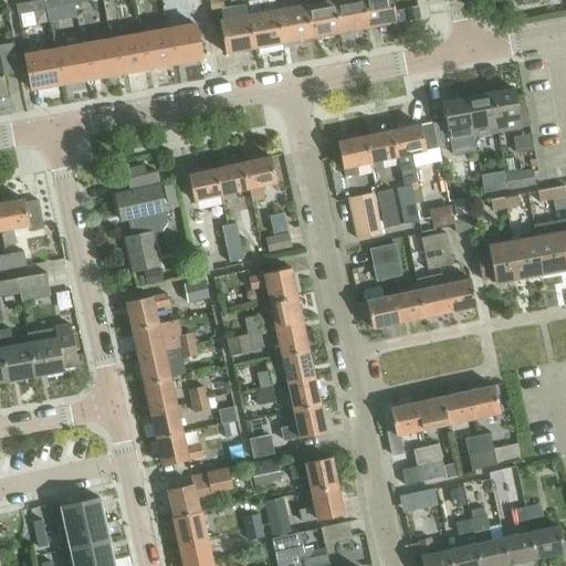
[(48,0),(44,0),(17,4),(18,14),(50,9),(48,0)]
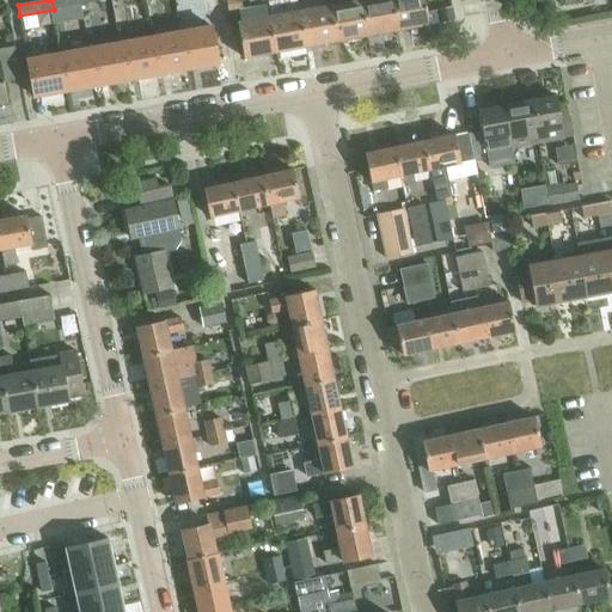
[(239,0),(225,0),(227,16),(243,13),(239,0)]
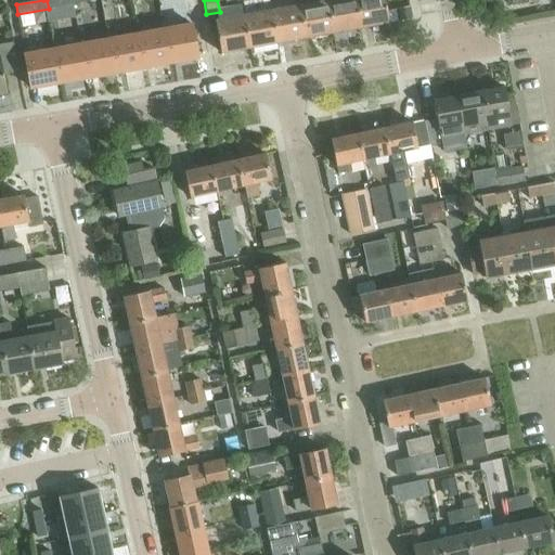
[(299,5),(305,37),(333,33),(326,0),(299,5)]
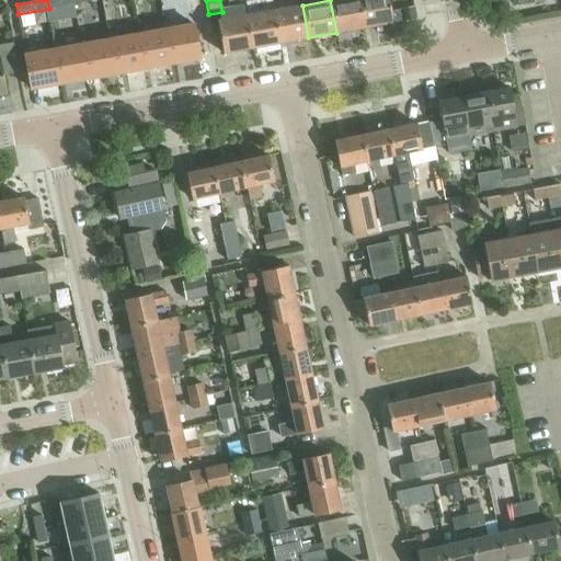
[(332,0),(330,0),(336,33),(364,27),(358,0),(332,0)]
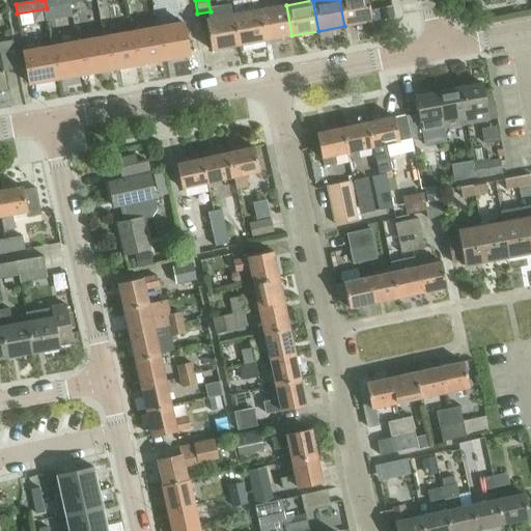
[(339,0),(344,26),(371,21),(367,0),(339,0)]
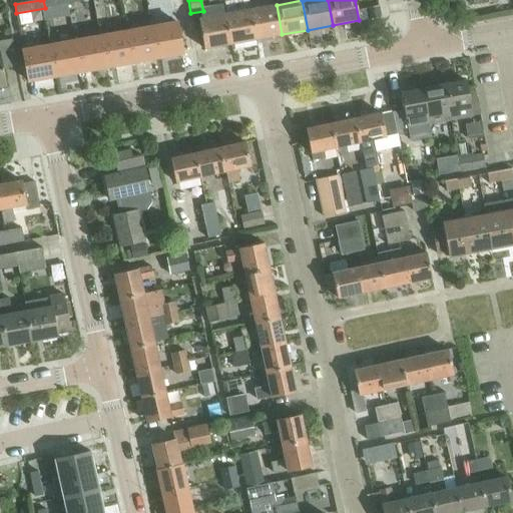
[(119,4),(113,6),(117,26),(123,25),(119,4)]
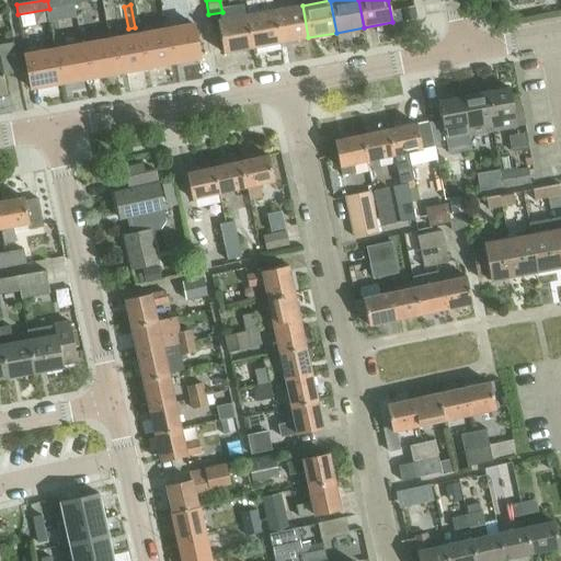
[(277,10),(284,43),(308,37),(302,6),(277,10)]
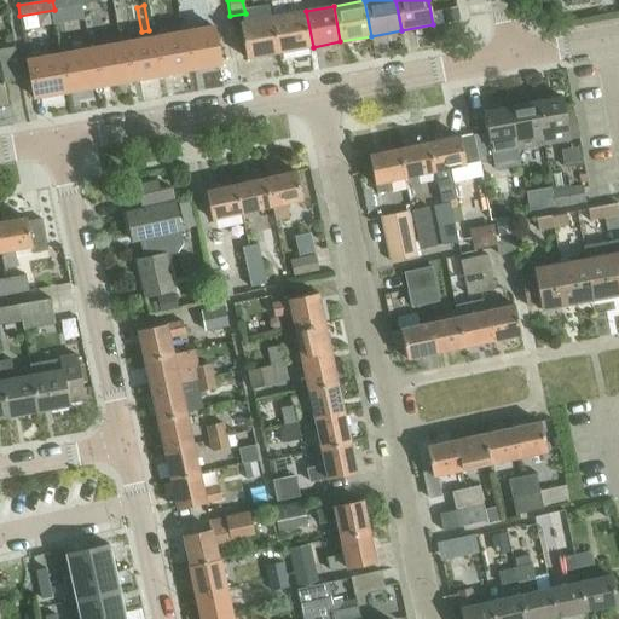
[(457,9),(441,11),(444,23),(458,21),(457,9)]
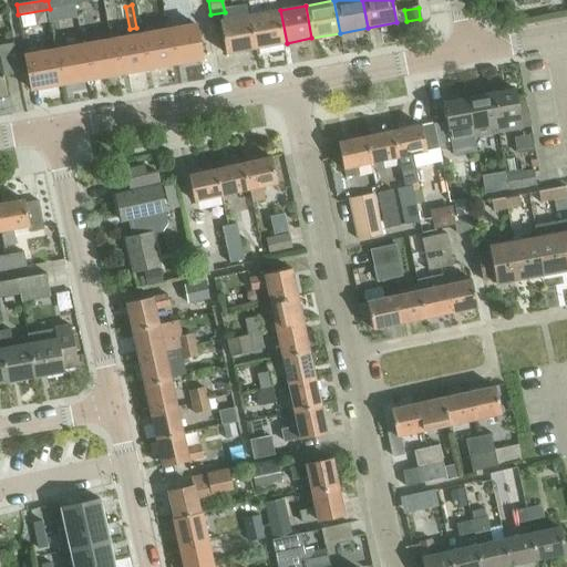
[(250,17),(256,49),(287,43),(280,10),(250,17)]
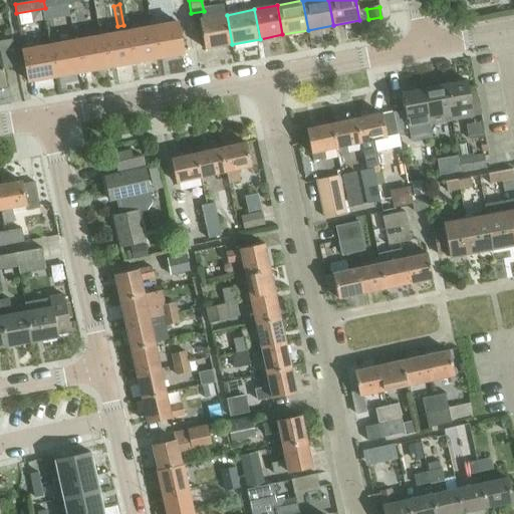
[(205,49),(232,44),(227,15),(200,20),(205,49)]
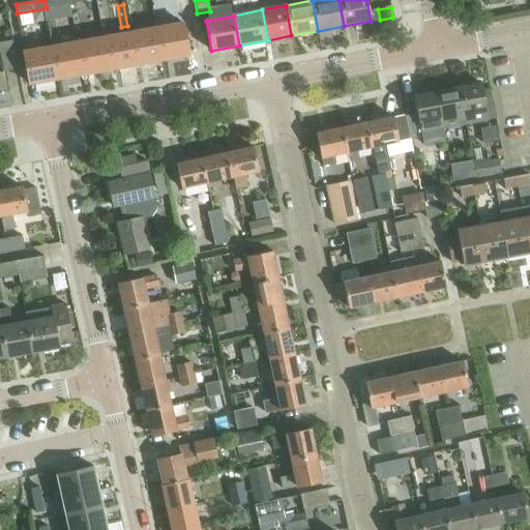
[(183,24),(158,28),(166,58),(188,55),(183,24)]
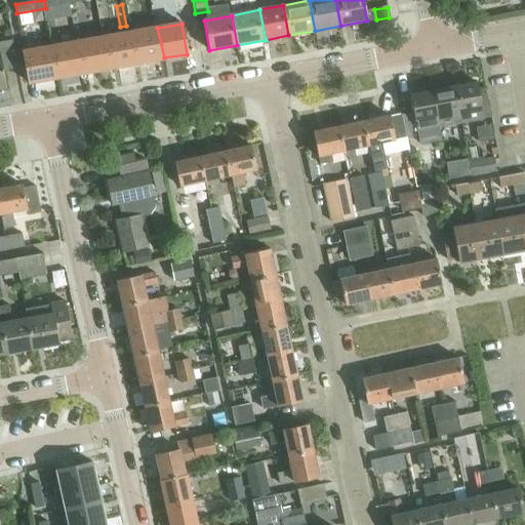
[(157,28),(133,32),(142,62),(164,57),(157,28)]
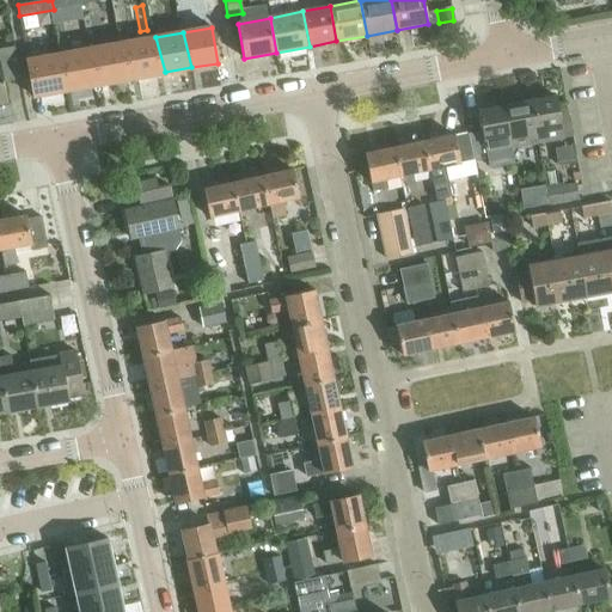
[(155,37),(124,43),(134,78),(165,72),(155,37)]
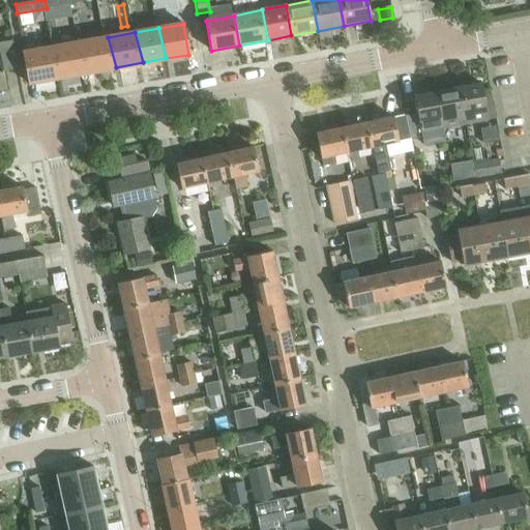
[(108,37),(83,42),(89,72),(116,67),(108,37)]
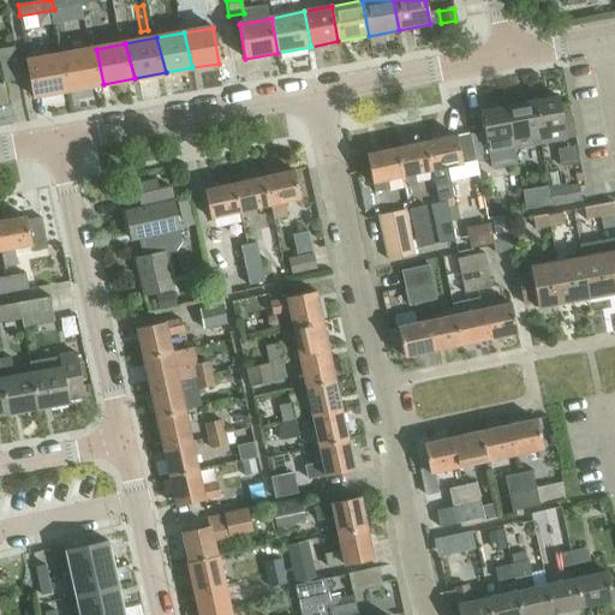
[(0,102),(7,102),(4,83),(21,81),(15,47),(0,49),(0,102)]
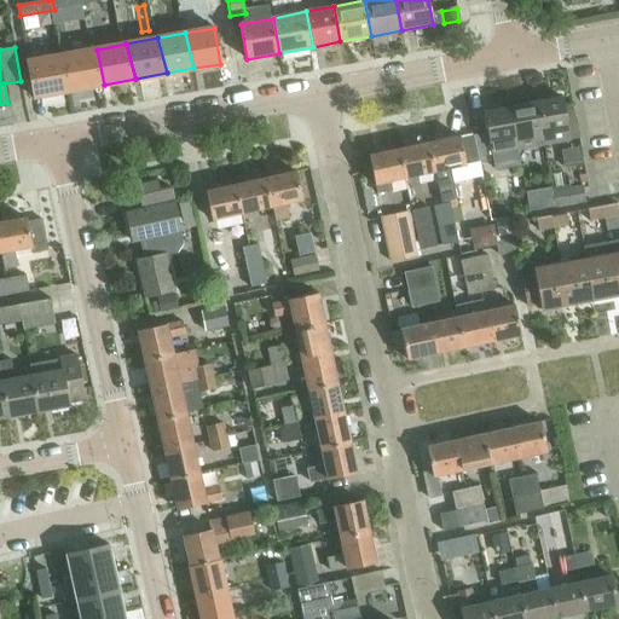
[(97,50),(63,56),(68,91),(104,85),(97,50)]
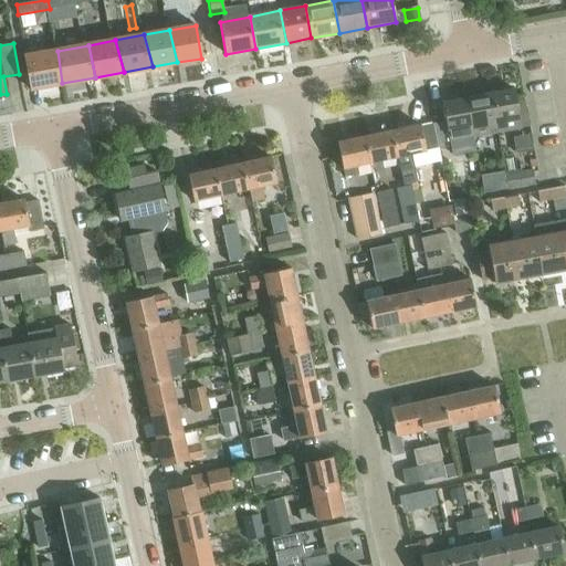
[(58,51),(24,56),(31,88),(62,83),(58,51)]
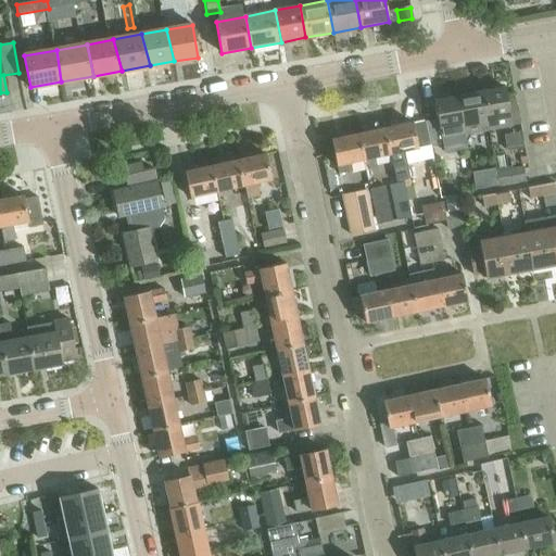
[(482,91),(490,130),(512,126),(505,88),(482,91)]
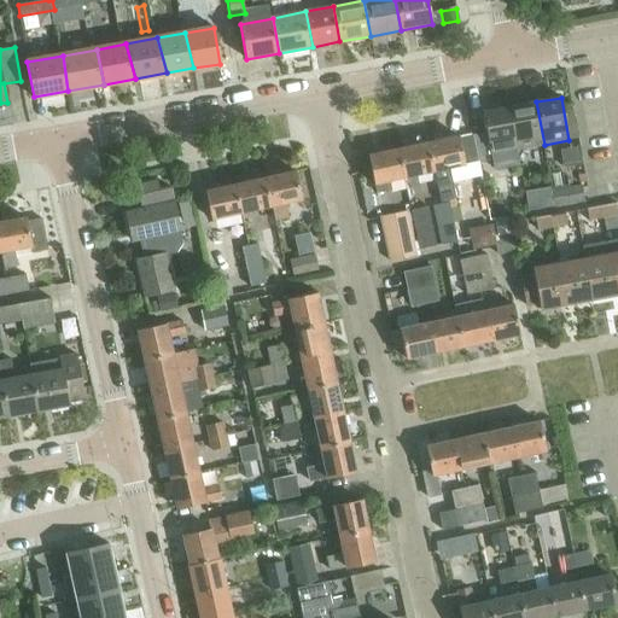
[(508,108),(517,150),(544,145),(536,101),(508,108)]
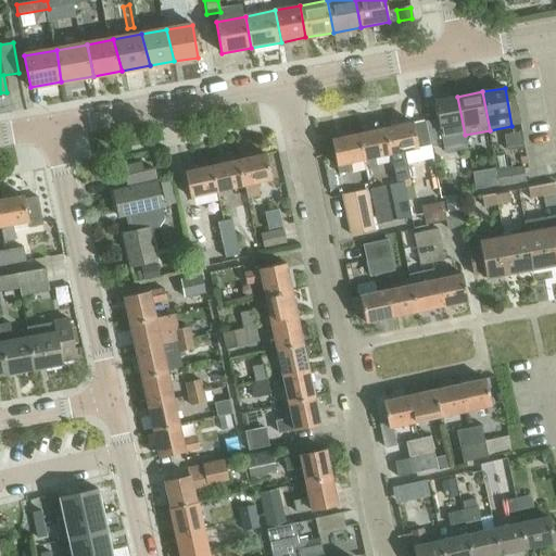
[(441,139),(465,135),(457,97),(434,101),(441,139)]
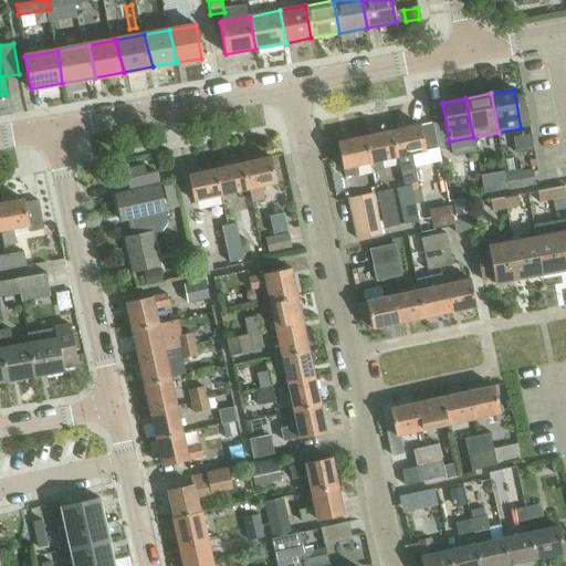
[(391,130),(397,158),(404,185),(418,182),(415,168),(441,161),(432,124),(420,126),(420,125),(391,130)]
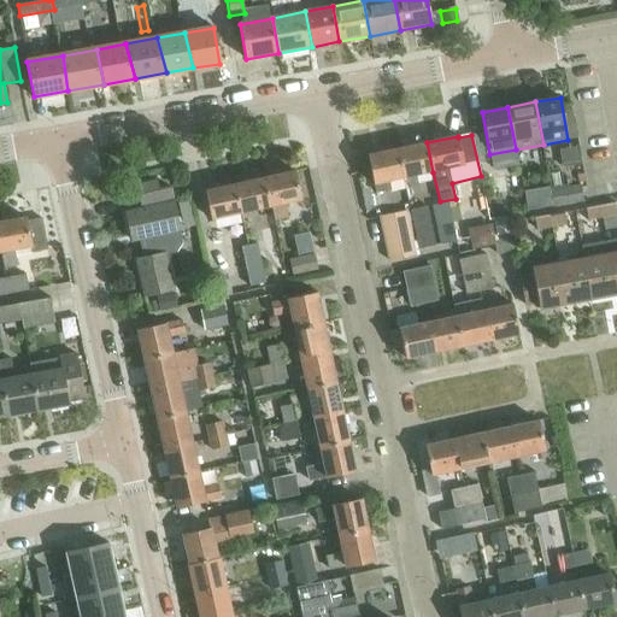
[(399,150),(406,178),(433,172),(427,142),(399,150)]
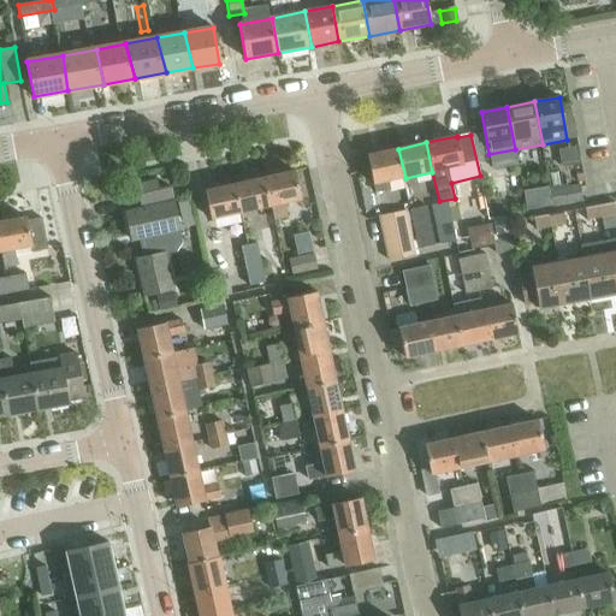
[(367,155),(375,193),(386,190),(385,182),(406,178),(398,149),(367,155)]
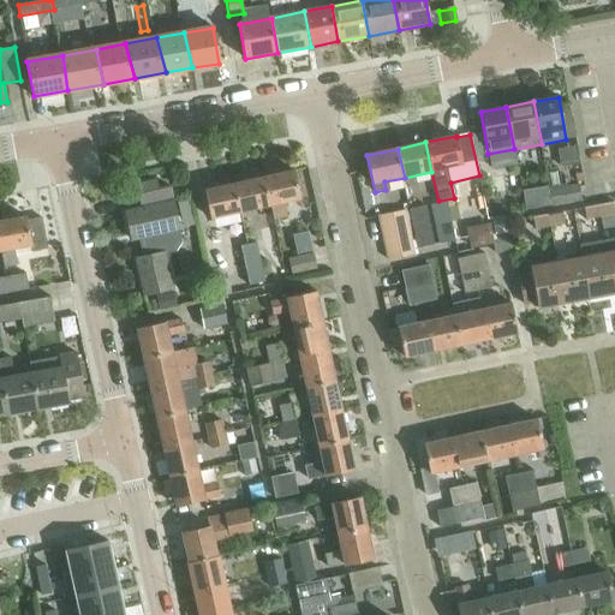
[(263,177),(269,206),(270,206),(274,221),(287,218),(284,202),(300,198),(294,169),(263,177)]
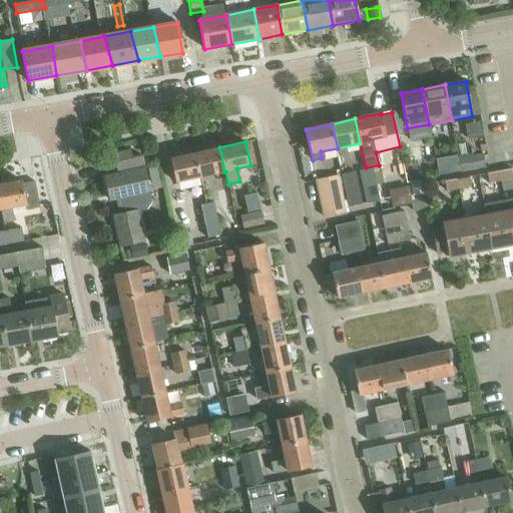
[(195,152),(200,176),(224,171),(219,147),(195,152)]
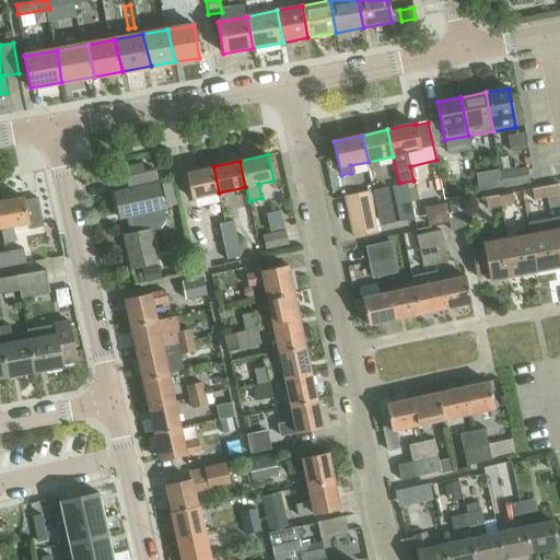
[(131,189),(114,193),(120,219),(127,217),(129,225),(131,234),(125,235),(132,268),(158,263),(150,230),(143,231),(141,222),(139,214),(162,209),(156,183),(155,183),(155,181),(158,181),(155,170),(144,172),(142,163),(124,168),(128,187),(130,187),(131,189)]
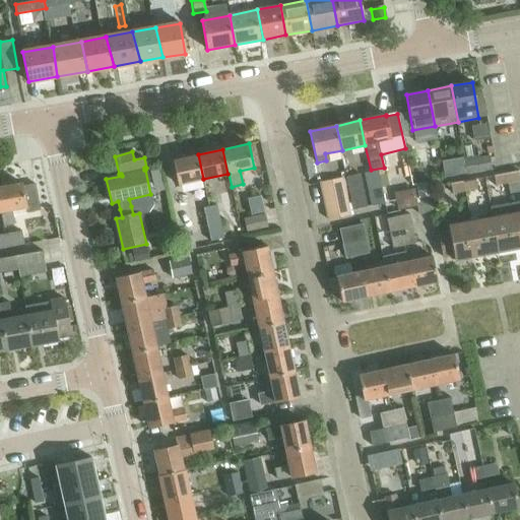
[(178,185),(203,179),(198,154),(173,160),(178,185)]
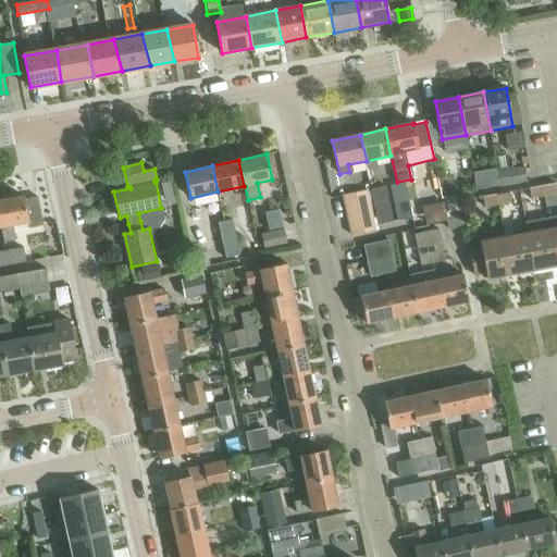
[(497,173),(499,186),(527,182),(523,168),(497,173)]
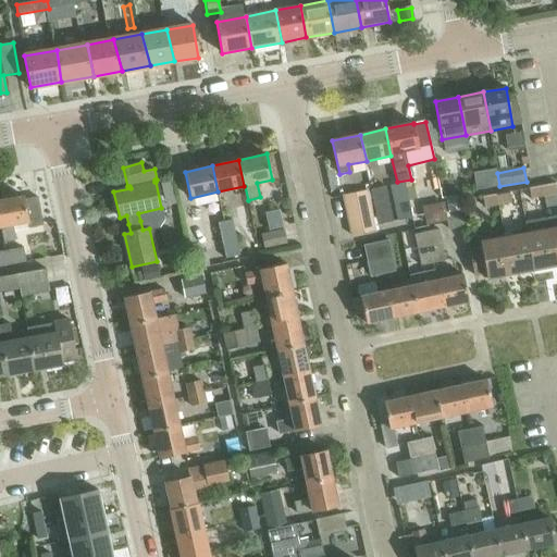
[(391,185),(395,203),(409,200),(405,182),(391,185)]
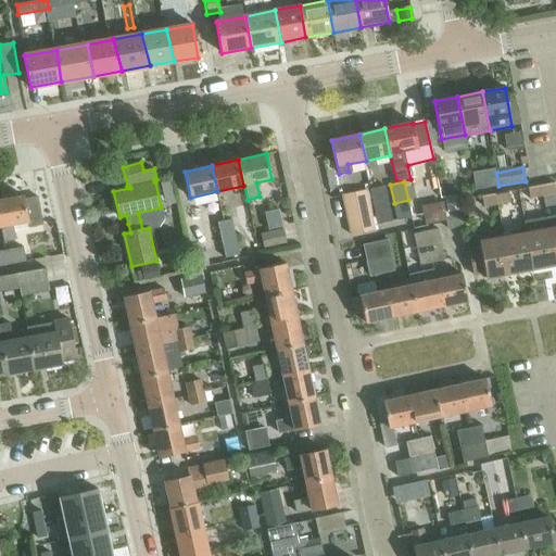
[(541,186),(543,197),(555,193),(555,190),(555,182),(541,186)]
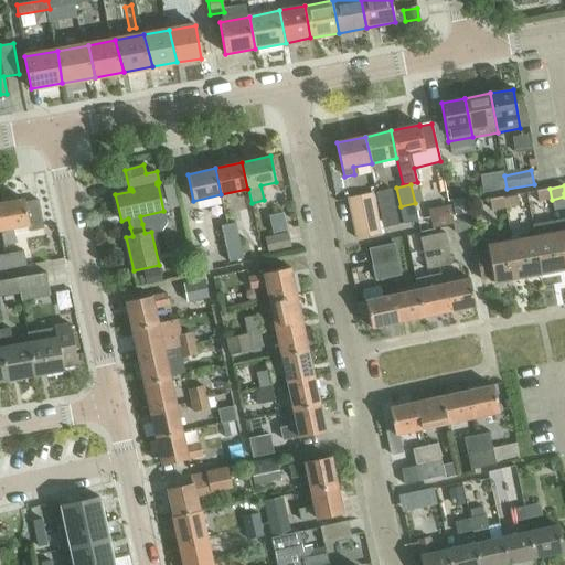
[(400,225),(391,189),(375,192),(383,228),(400,225)]
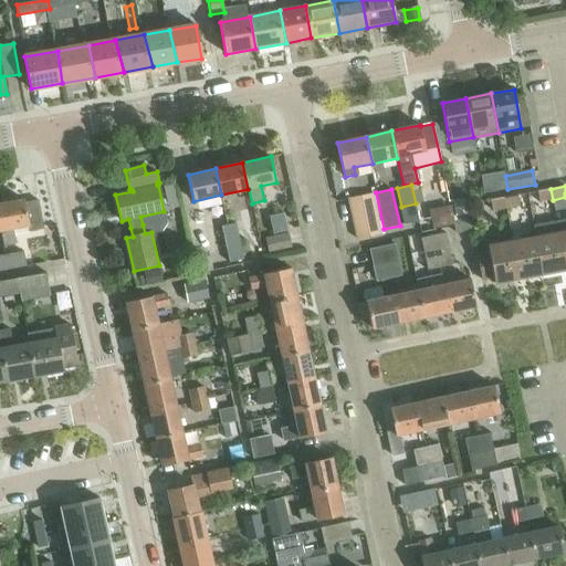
[(540,202),(553,200),(551,189),(537,191),(540,202)]
